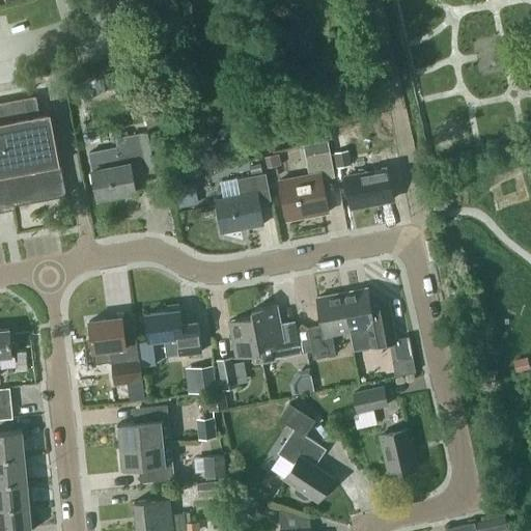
[(0,201),(11,200),(12,205),(67,194),(61,163),(60,163),(51,111),(40,113),(36,94),(0,101),(0,201)]
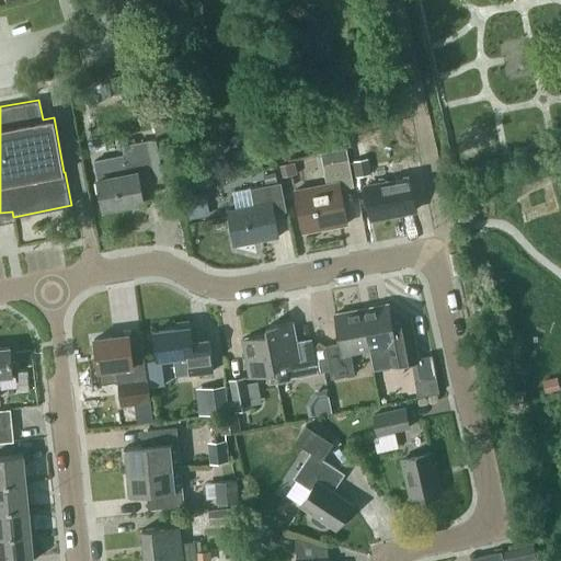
[(122,145),(128,173),(98,179),(104,209),(144,202),(139,178),(155,175),(156,181),(174,178),(167,136),(122,145)]
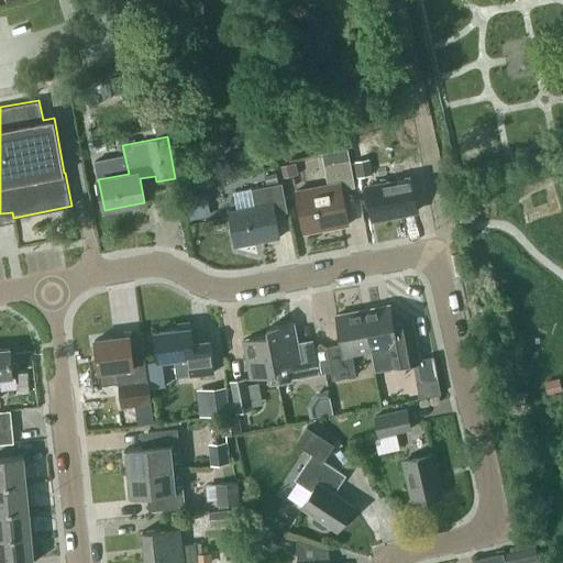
[(322,153),(324,164),(328,184),(296,190),(304,233),(349,224),(342,189),(355,187),(348,147),(322,153)]
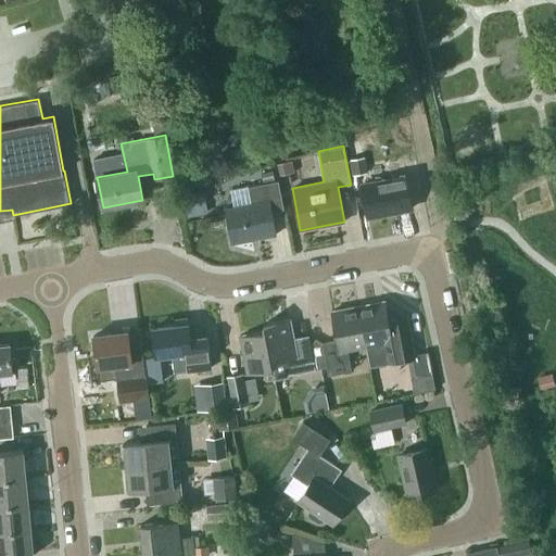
[(408,186),(420,184),(415,161),(390,165),(392,178),(363,185),(369,217),(413,209),(408,186)]
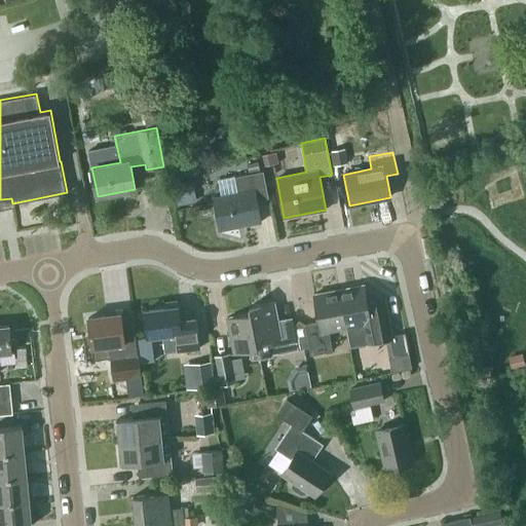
[(257,199),(268,197),(264,171),(235,176),(238,192),(214,196),(220,229),(261,222),(257,199)]
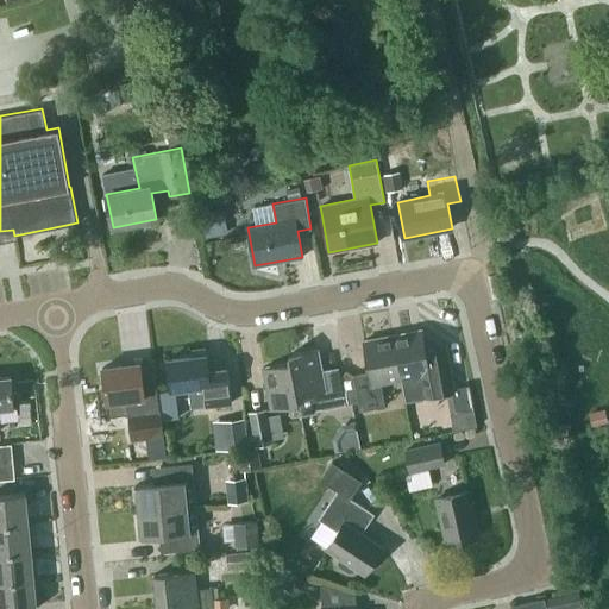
[(206,237),(228,232),(223,208),(201,213),(206,237)]
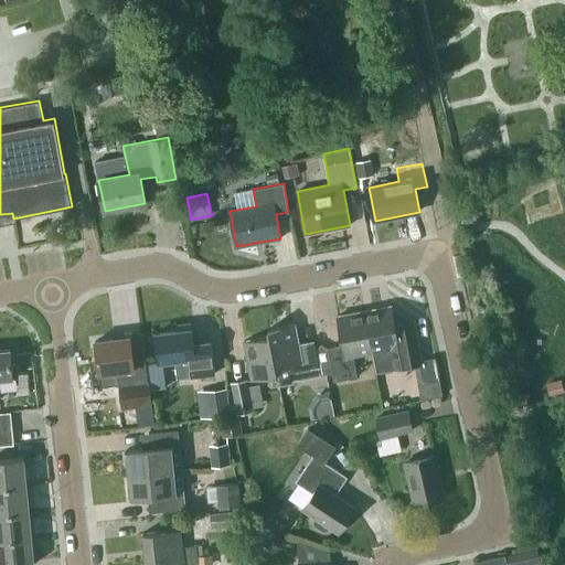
[(415,364),(418,383),(436,380),(432,358),(422,360),(414,319),(395,323),(392,306),(365,310),(373,352),(377,372),(415,364)]
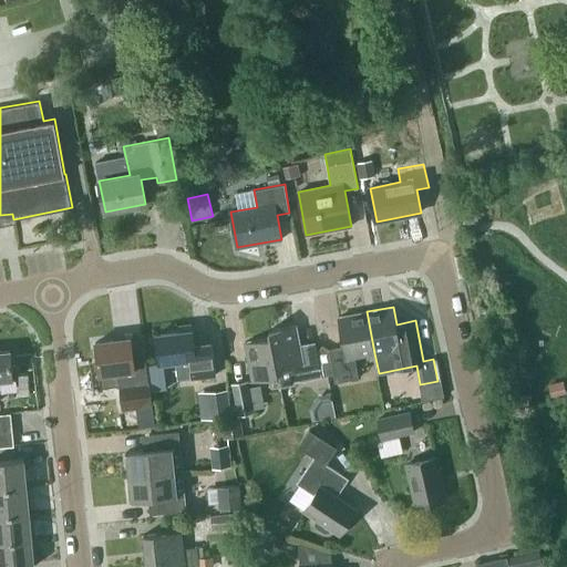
[(356,357),(374,353),(367,311),(340,317),(346,347),(330,349),(336,382),(359,378),(356,357)]
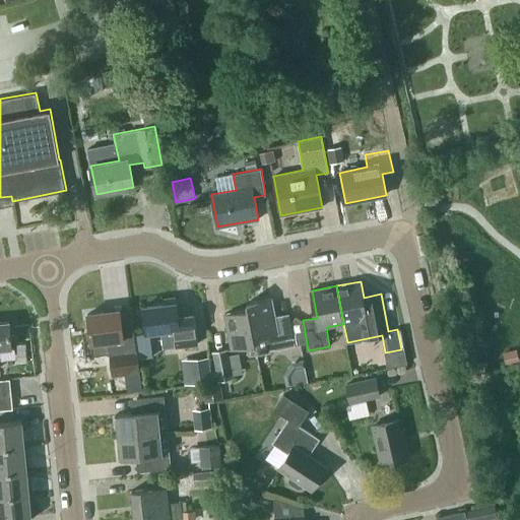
[(248,303),(256,344),(257,344),(258,354),(268,352),(272,349),(296,345),(291,322),(277,324),(272,298),(248,303)]
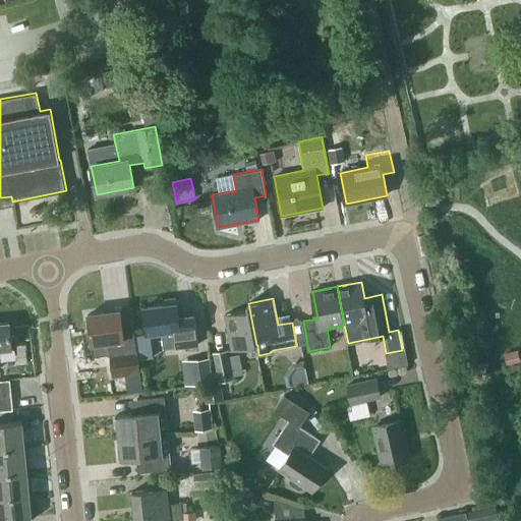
[(176,303),(142,307),(146,334),(161,332),(163,349),(197,345),(194,314),(177,316),(176,303)]
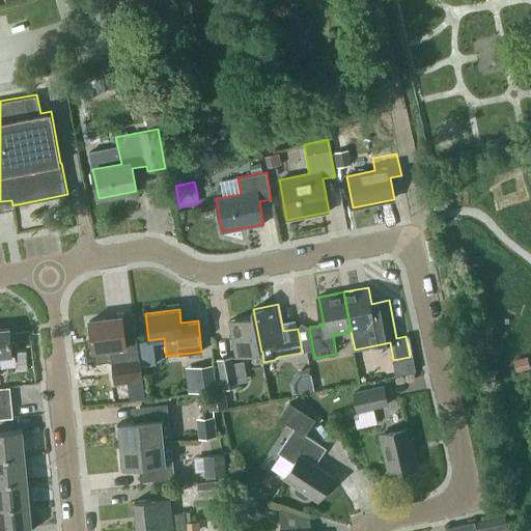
[(230,319),(238,357),(261,352),(253,309),(254,315),(230,319)]
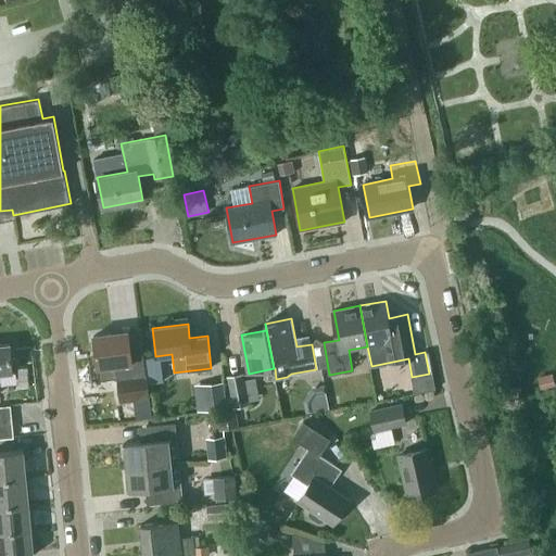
[(141,337),(129,338),(128,330),(92,336),(97,367),(129,363),(130,376),(117,377),(119,391),(119,390),(121,402),(149,399),(141,337)]
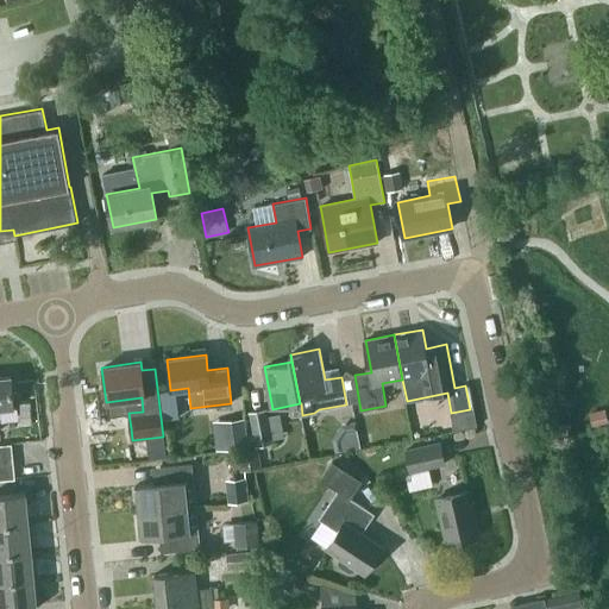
[(0,376),(0,408),(13,408),(11,376),(0,376)]
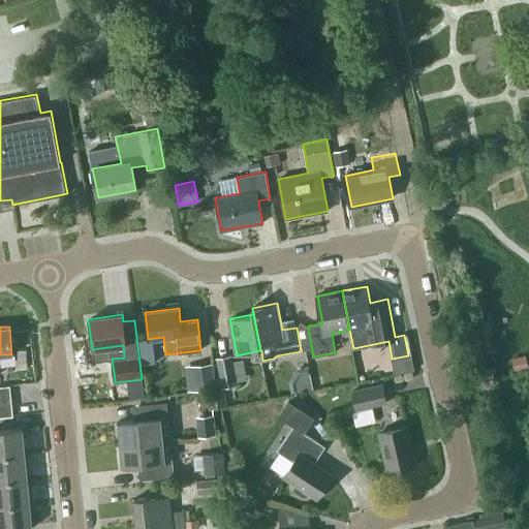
[(238,384),(230,353),(216,356),(220,376),(215,377),(217,385),(222,384),(222,387),(238,384)]
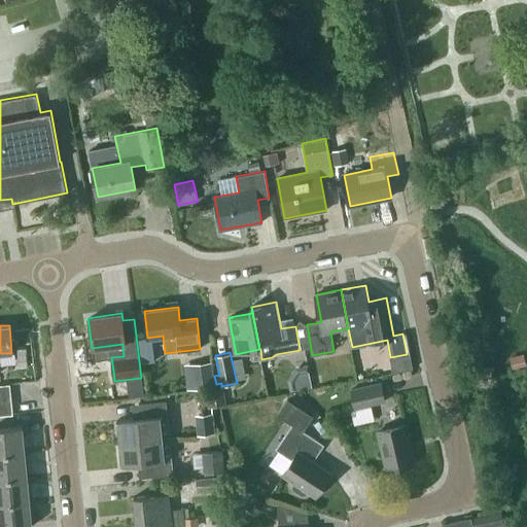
[(215,386),(212,361),(184,364),(186,389),(215,386)]
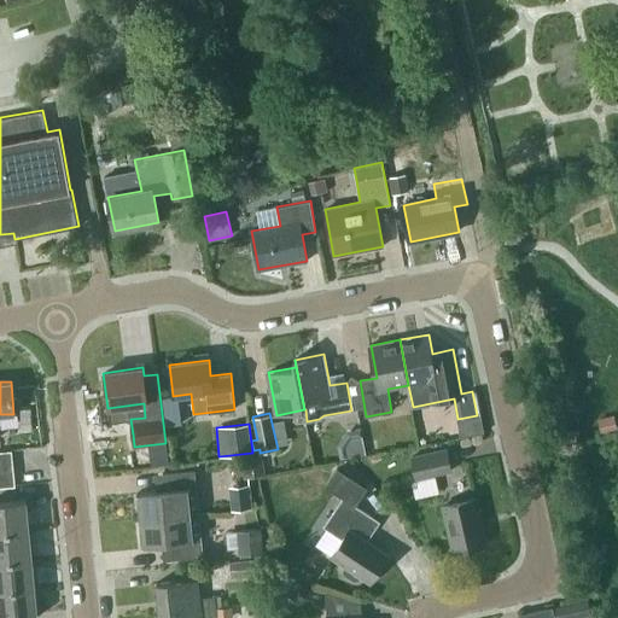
[(452,473),(447,448),(409,455),(414,481),(452,473)]
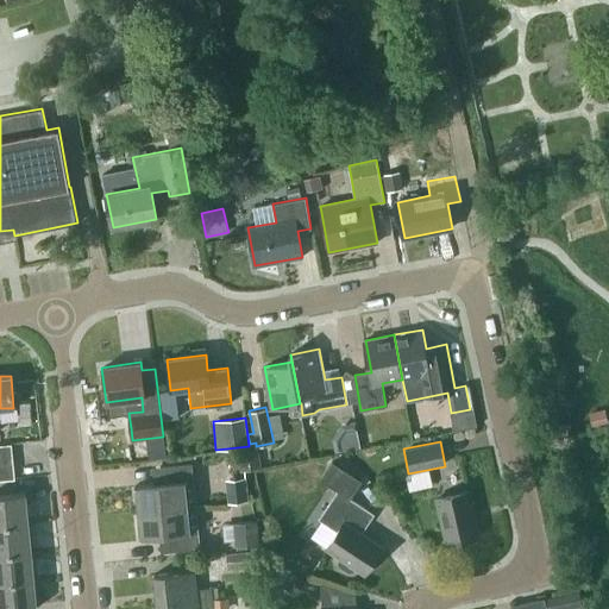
[(0,481),(16,479),(12,444),(0,444),(0,481)]
